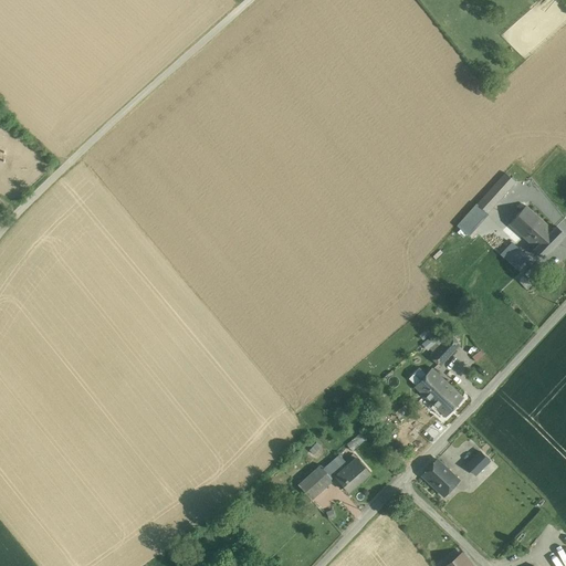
[(505,173),(478,205),(486,213),(515,181),(505,173)]
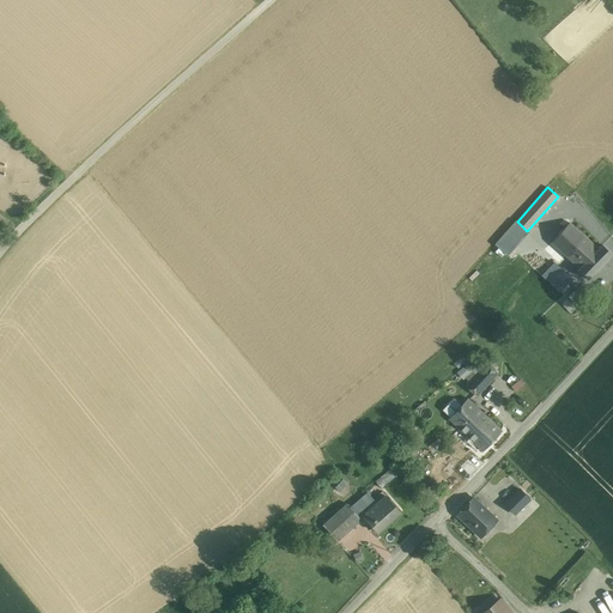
[(517,222),(496,246),(505,255),(527,231),(517,222)]
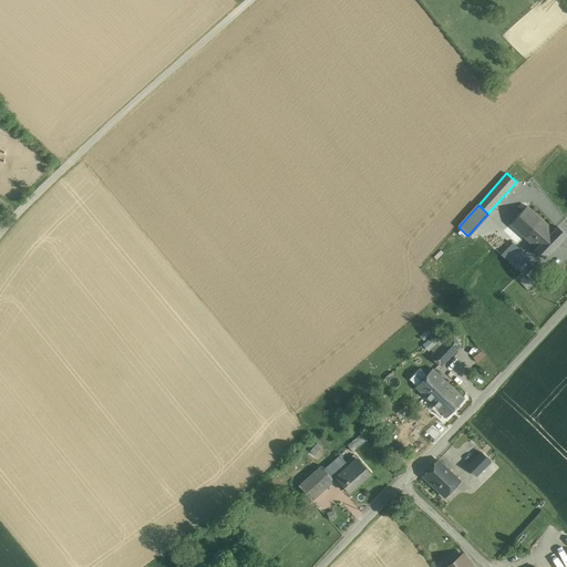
[(527,206),(509,225),(524,237),(540,218),(527,206)]
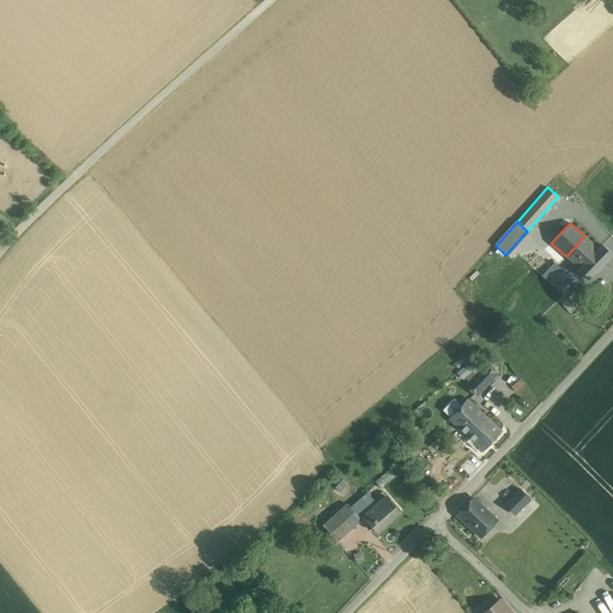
[(599,249),(584,236),(566,256),(580,268),(577,271),(588,280),(612,255),(602,246),(599,249)]
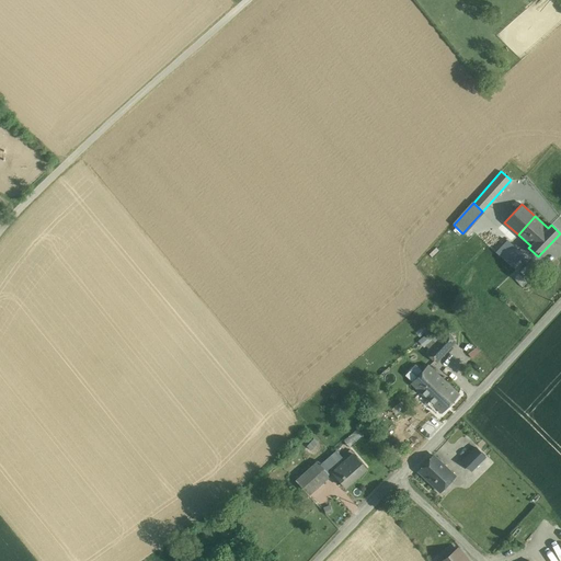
[(523,255),(507,241),(497,252),(513,266),(523,255)]
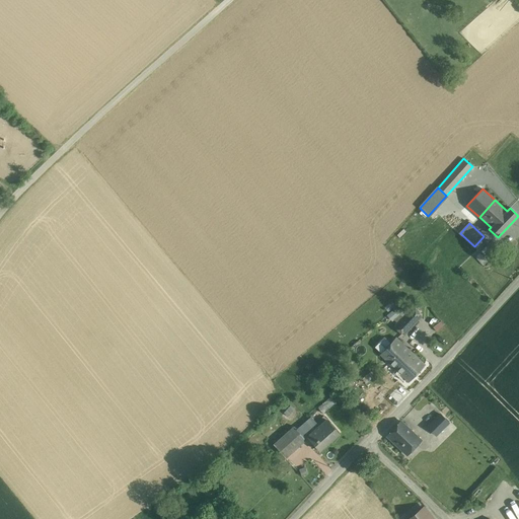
[(488,262),(479,253),(475,257),(483,266),(488,262)]
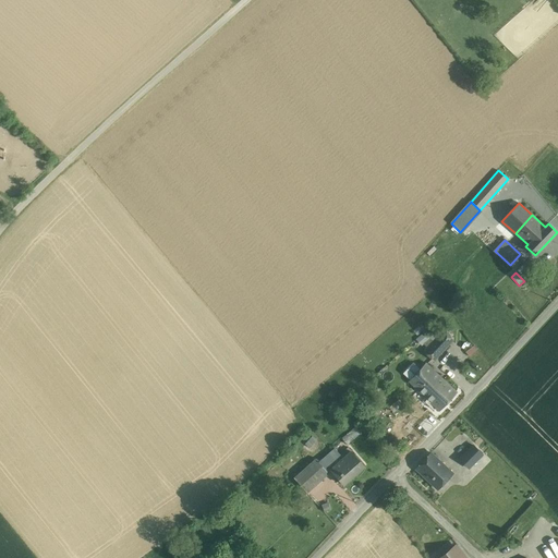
[(444,330),(424,351),(434,361),(453,340),(444,330)]
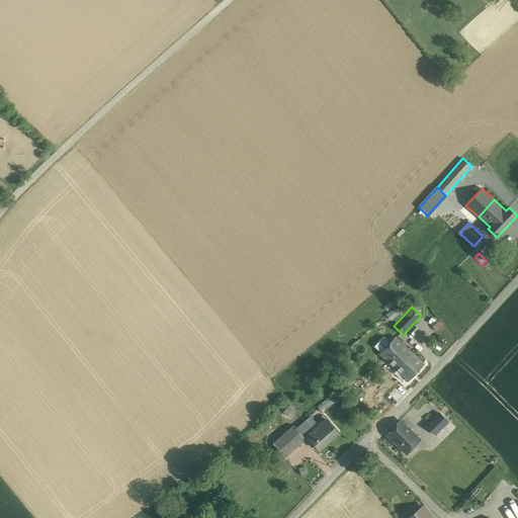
[(395,308),(386,315),(392,321),(400,314),(395,308)]
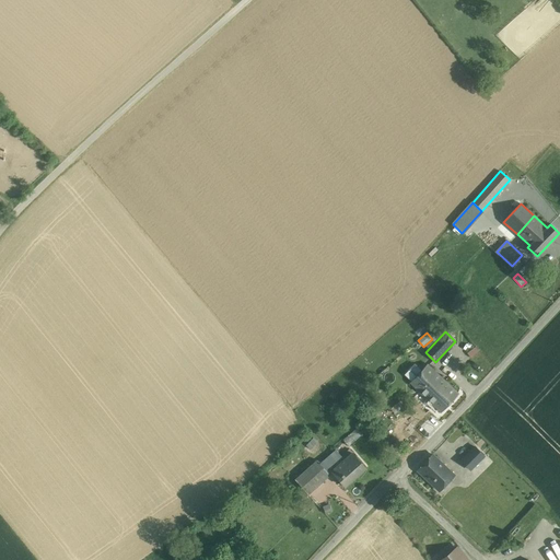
[(478,351),(475,347),(467,353),(470,358),(478,351)]
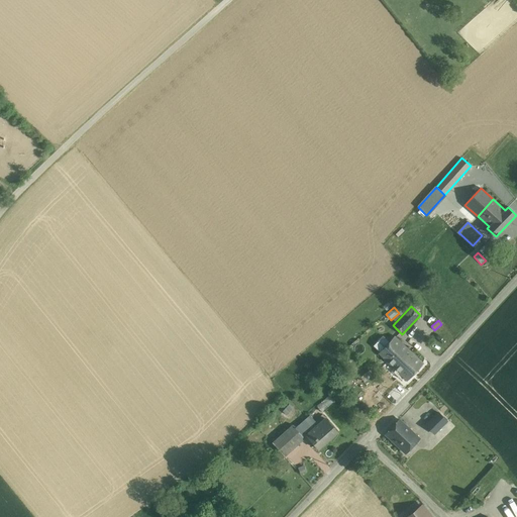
[(423,364),(395,336),(379,353),(387,362),(382,368),(391,376),(396,371),(407,381),(423,364)]
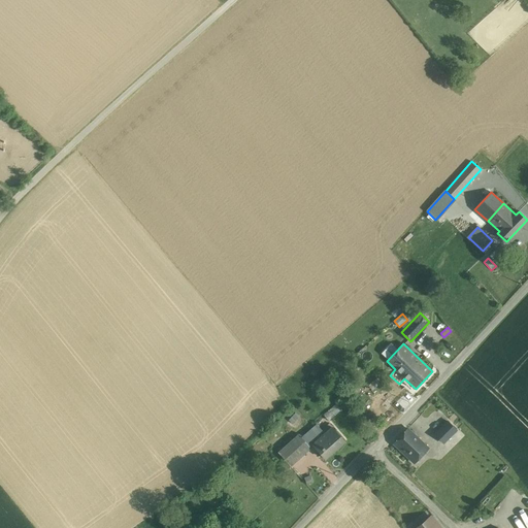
[(335,404),(324,415),(329,421),(341,410),(335,404)]
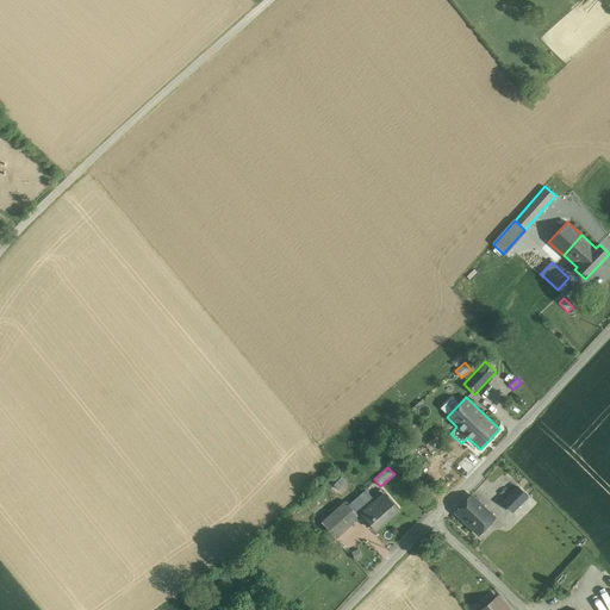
[(528,497),(517,487),(502,502),(512,512),(528,497)]
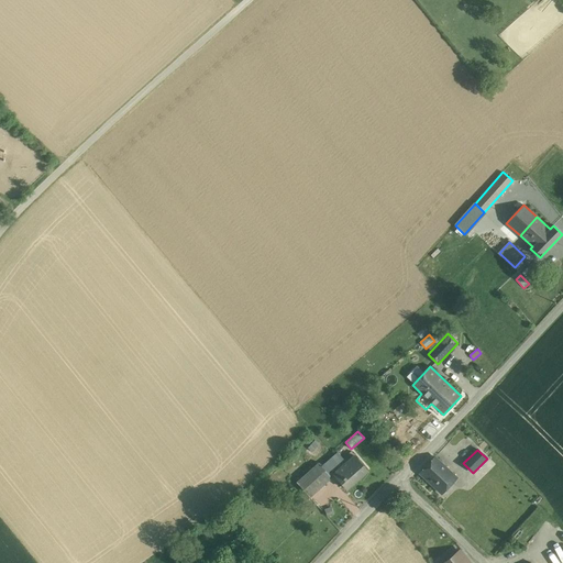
[(333,474),(346,463),(338,452),(322,466),(332,477),(334,475),(333,474)]
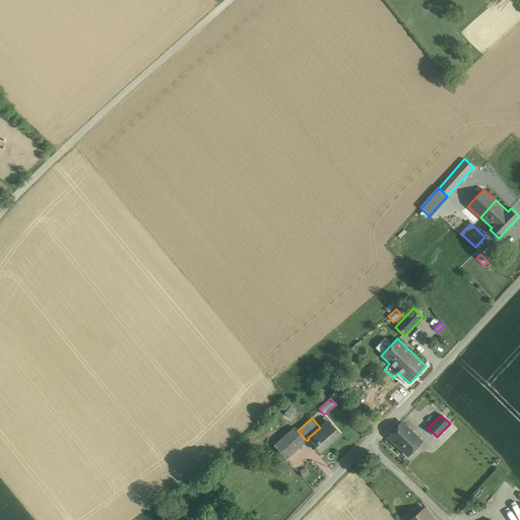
[(308,438),(309,439),(311,438),(316,443),(314,445),(320,452),(340,435),(328,420),(320,428),(308,438)]
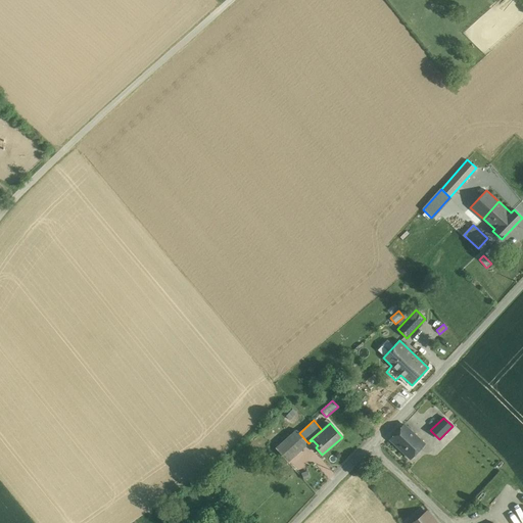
[(424,443),(403,425),(389,439),(410,459),(424,443)]
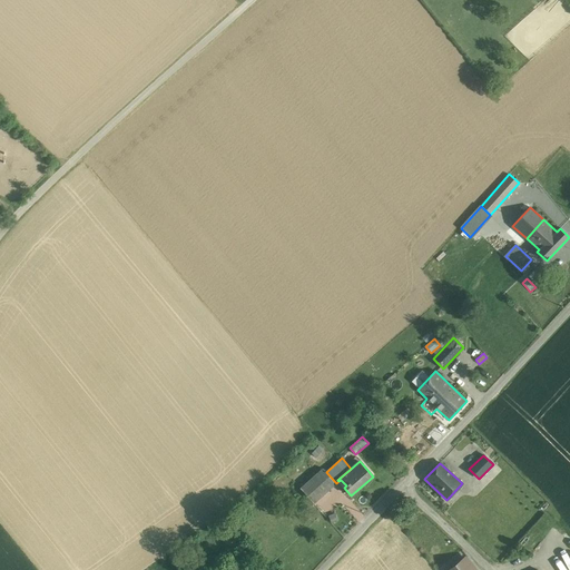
[(323,469),(301,489),(313,503),(336,483),(326,472),(323,469)]
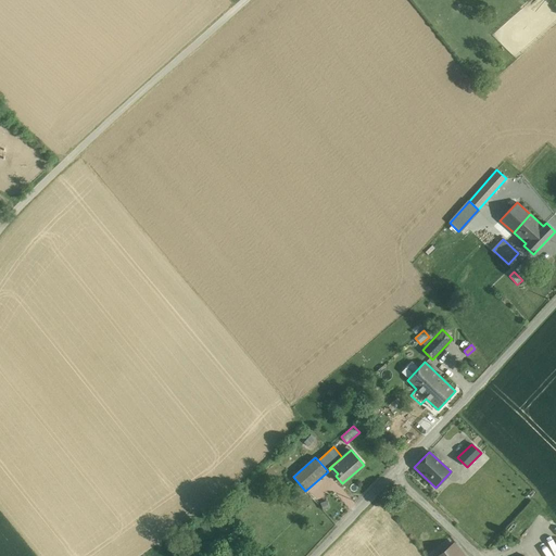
[(238,529),(229,538),(235,544),(244,536),(238,529)]
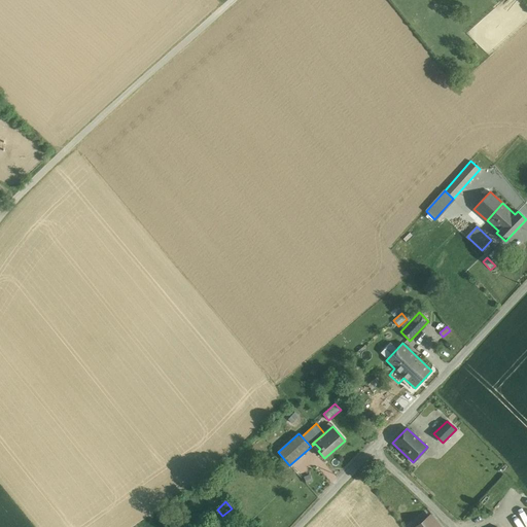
[(232,508),(222,516),(226,521),(236,514),(232,508)]
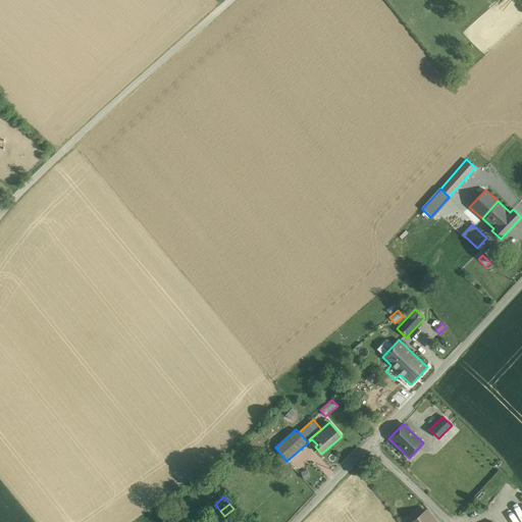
[(434,521),(425,511),(411,521),(434,521)]
